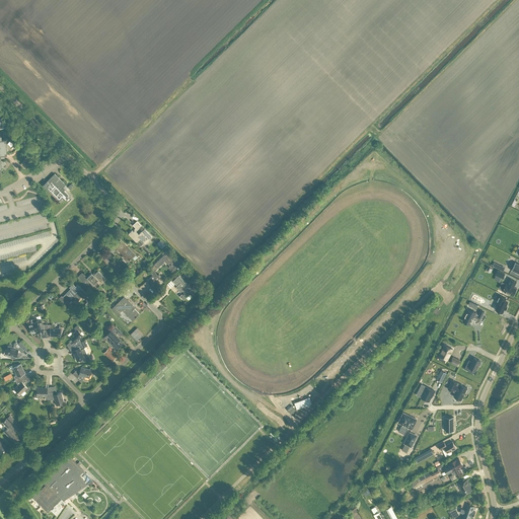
[(0,175),(0,170),(1,170),(1,167),(2,167),(5,163),(2,160),(1,160),(1,158),(2,158),(2,155),(7,154),(6,150),(7,150),(10,147),(7,143),(6,144),(6,139),(1,139),(1,135),(0,135),(0,175)]
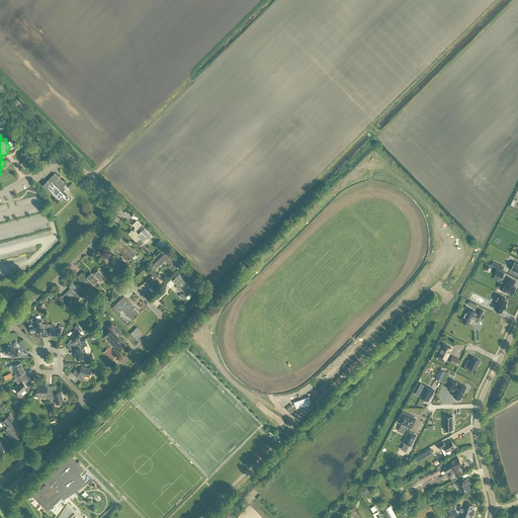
[(42,184),(59,200),(62,197),(65,199),(69,195),(64,189),(65,188),(63,186),(66,184),(55,173),(53,174),(53,175),(42,184)]
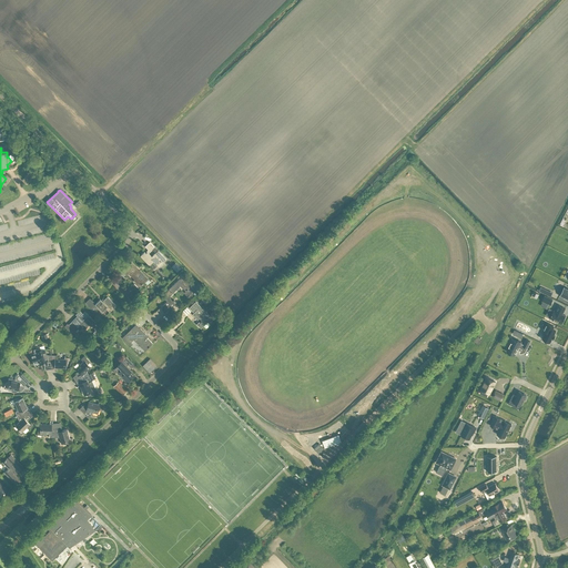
[(168,259),(159,250),(155,246),(150,241),(145,245),(149,250),(150,251),(152,249),(155,252),(152,256),(148,252),(145,253),(145,252),(144,251),(140,255),(150,265),(153,270),(158,265),(159,264),(162,261),(163,263),(168,259)]
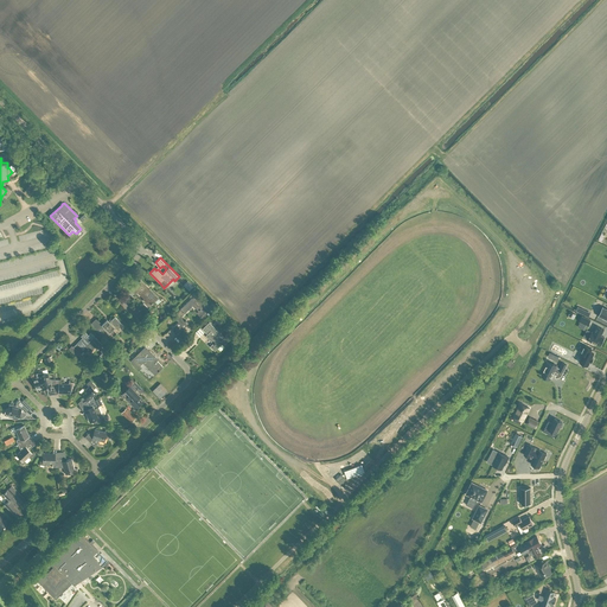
[(148,307),(159,298),(141,280),(131,289),(135,294),(138,292),(146,300),(144,302),(148,307)]
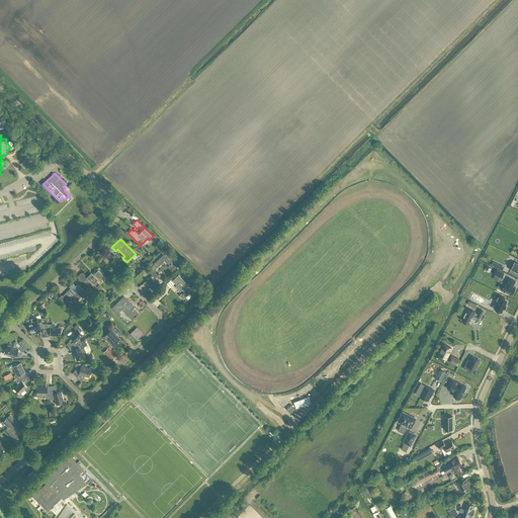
[(161,248),(165,244),(160,239),(157,243),(161,248)]
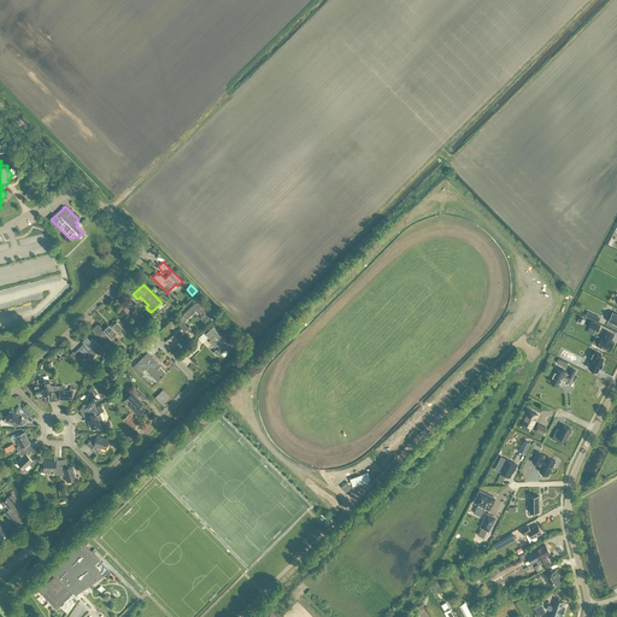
[(211,315),(207,311),(209,310),(198,299),(181,315),(182,316),(177,321),(181,324),(183,322),(195,310),(201,316),(199,317),(204,322),(211,315)]
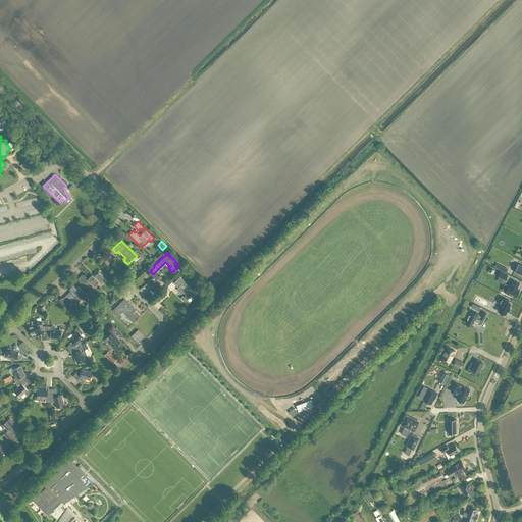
[(189,278),(193,275),(188,269),(184,273),(189,278)]
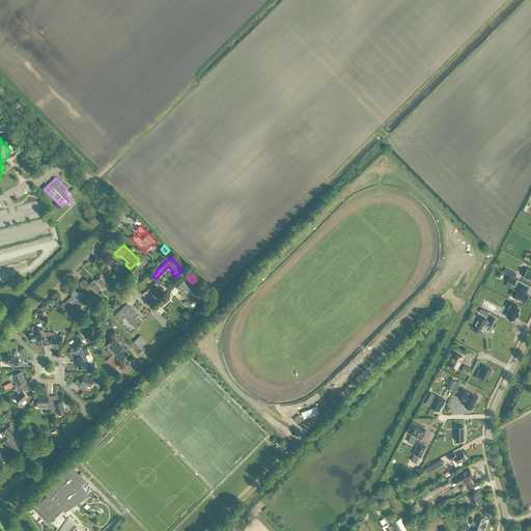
[(516,280),(509,276),(506,281),(514,285),(516,280)]
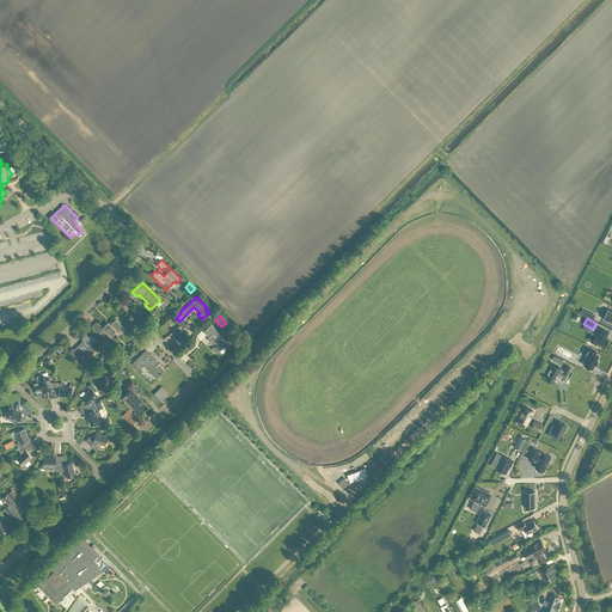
[(126,329),(116,319),(110,324),(108,322),(103,326),(102,328),(110,336),(114,332),(118,336),(126,329)]
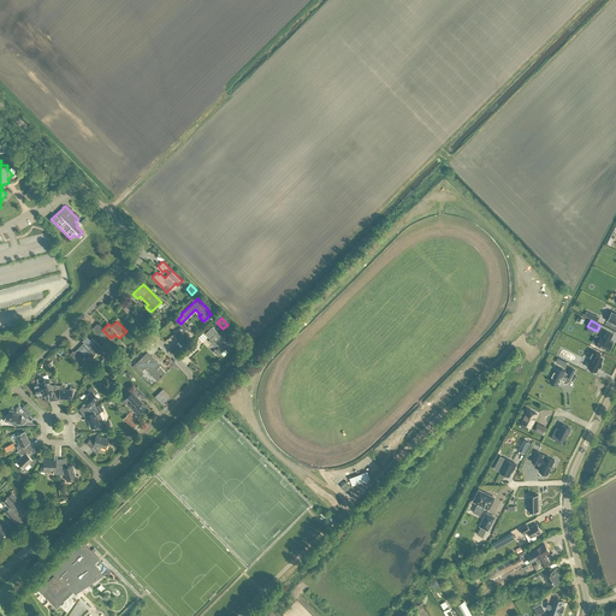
[(179,339),(191,327),(189,325),(188,326),(184,323),(181,326),(176,331),(179,335),(176,337),(179,339)]
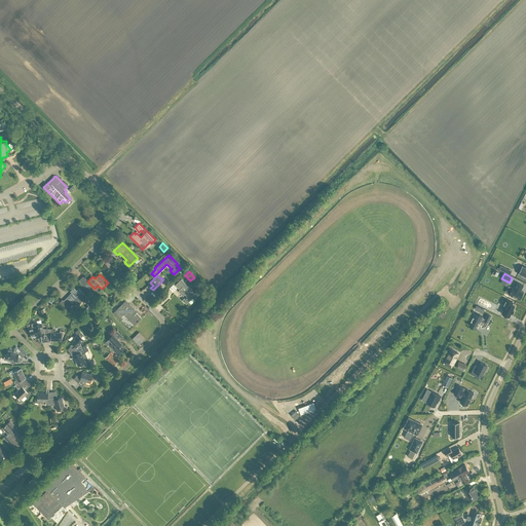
[(198,294),(195,291),(194,292),(181,278),(175,285),(178,287),(180,289),(178,291),(184,297),(182,299),(186,303),(188,301),(191,304),(194,301),(192,298),(193,298),(194,297),(195,298),(198,294)]
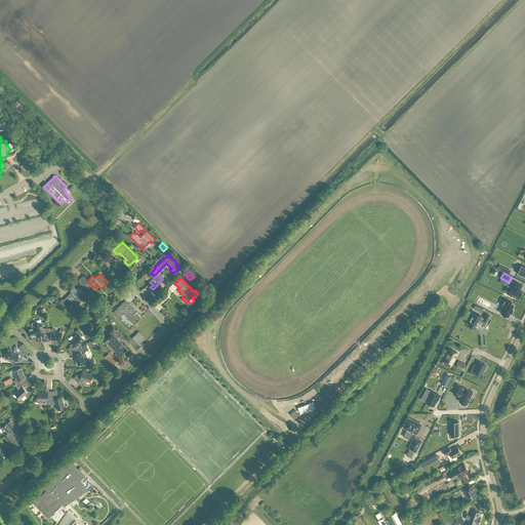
[(514,296),(519,299),(523,291),(520,290),(522,285),(516,282),(513,287),(512,286),(509,293),(510,294),(510,295),(514,297),(514,296)]
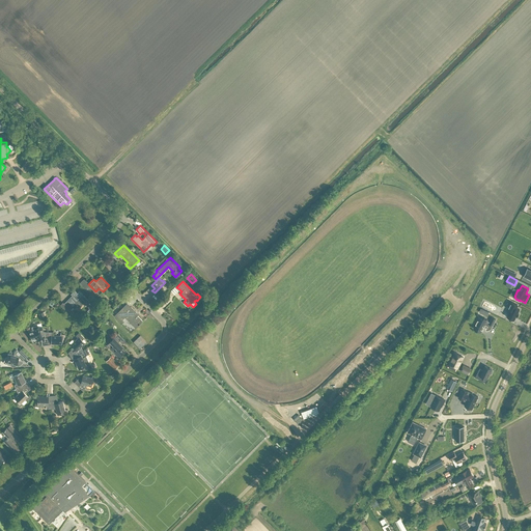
[(90,301),(84,295),(83,296),(82,295),(83,294),(79,290),(77,292),(75,289),(71,294),(73,296),(68,301),(72,304),(71,305),(75,308),(78,305),(79,307),(84,302),(86,304),(87,303),(88,304),(89,303),(90,301)]
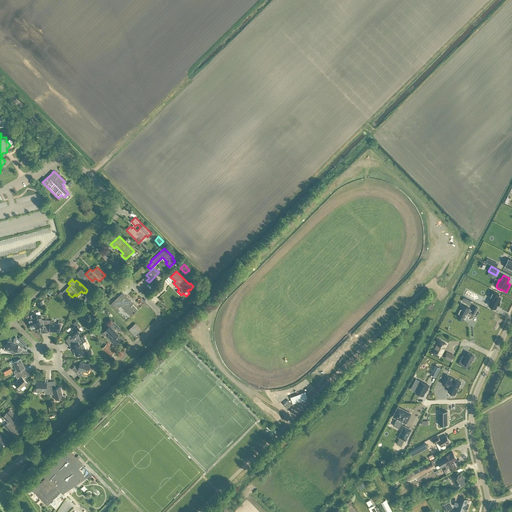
[(489,305),(496,309),(498,305),(499,306),(500,302),(499,302),(501,298),(498,297),(500,294),(493,291),(489,297),(492,299),(489,305)]
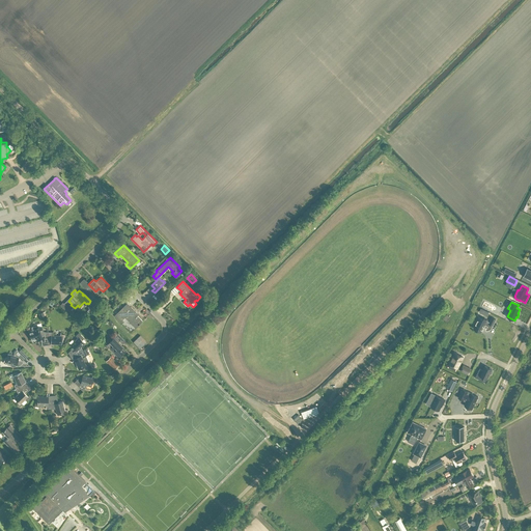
[(140,324),(142,320),(137,315),(138,314),(127,303),(114,315),(120,322),(124,316),(136,328),(139,325),(140,324)]
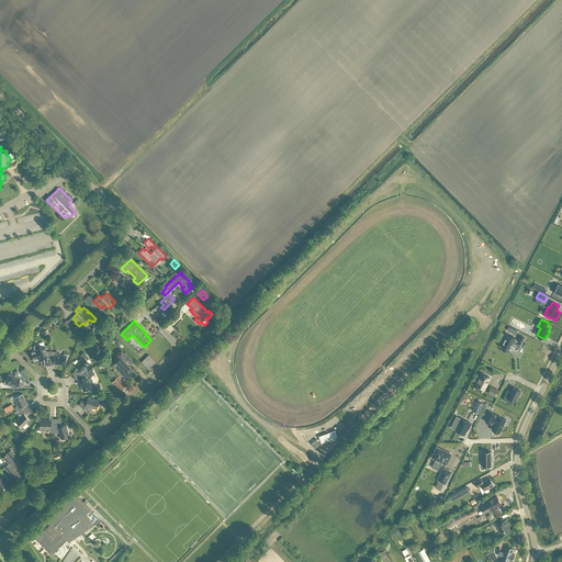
[(507,349),(510,351),(515,344),(517,346),(518,343),(521,344),(525,337),(521,336),(518,341),(515,339),(516,338),(512,336),(512,337),(506,335),(503,341),(504,343),(502,348),(506,350),(507,349)]
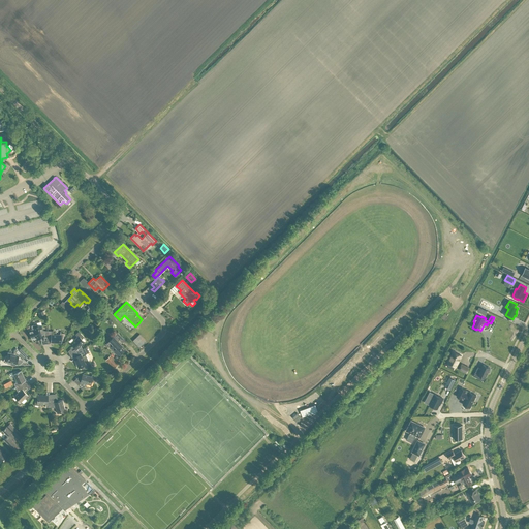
[(44,340),(48,340),(47,331),(43,331),(42,325),(37,327),(37,325),(32,325),(32,330),(29,331),(31,339),(31,338),(36,337),(36,338),(44,336),(44,340)]
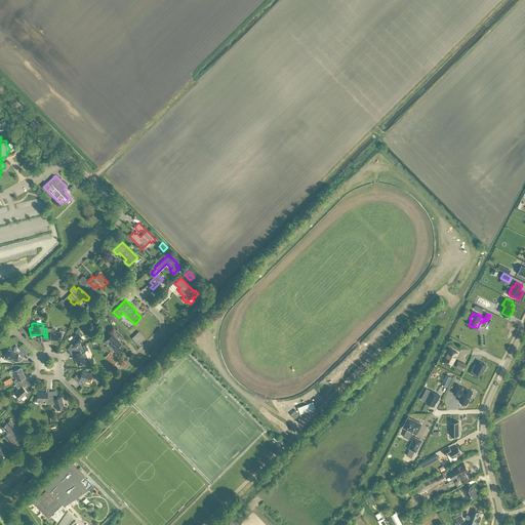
[(63,336),(64,331),(61,330),(61,332),(52,331),(52,328),(46,328),(47,337),(52,337),(52,340),(62,340),(62,336),(63,336)]
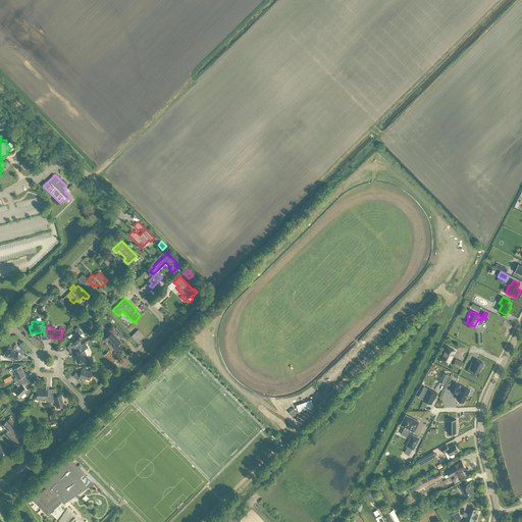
[(80,341),(84,337),(81,334),(83,332),(77,326),(74,329),(76,331),(70,338),(72,342),(73,342),(72,341),(73,341),(76,343),(75,344),(71,347),(73,350),(82,345),(82,344),(80,341)]
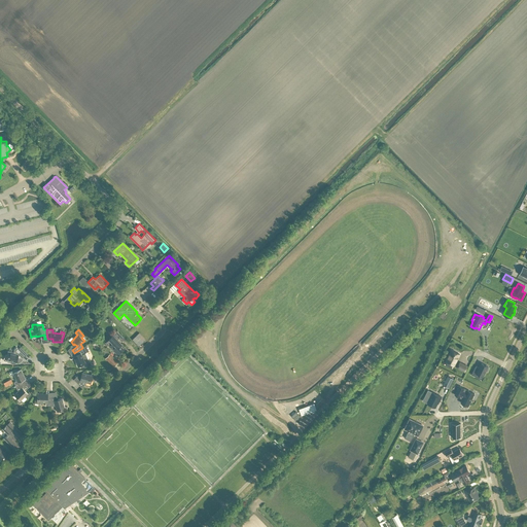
[(119,353),(125,347),(120,342),(125,338),(116,330),(105,342),(112,350),(114,348),(119,353)]
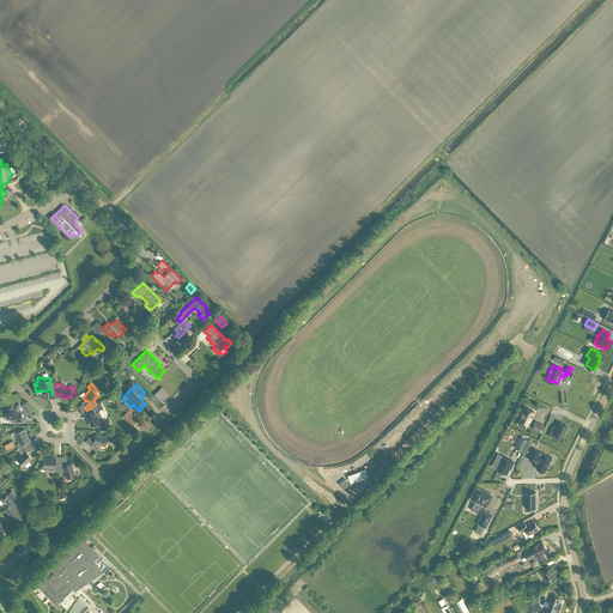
[(96,404),(96,405),(86,411),(89,414),(86,417),(90,426),(95,424),(96,425),(105,423),(104,418),(103,418),(99,411),(98,411),(97,408),(103,405),(101,401),(96,404)]
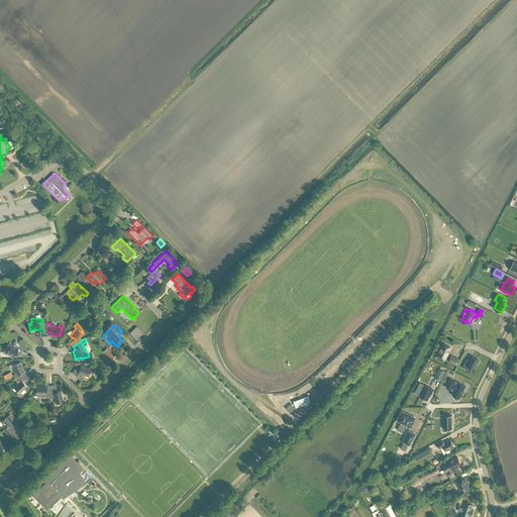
[(16,355),(18,347),(20,349),(22,346),(21,345),(24,343),(20,339),(18,342),(16,340),(14,342),(13,345),(8,344),(7,348),(6,348),(3,353),(7,354),(7,353),(16,355)]
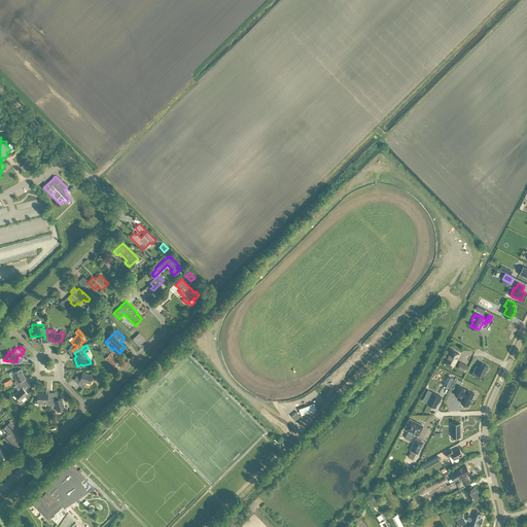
[(446,361),(454,365),(460,354),(452,350),(449,356),(448,355),(446,359),(447,359),(446,361)]
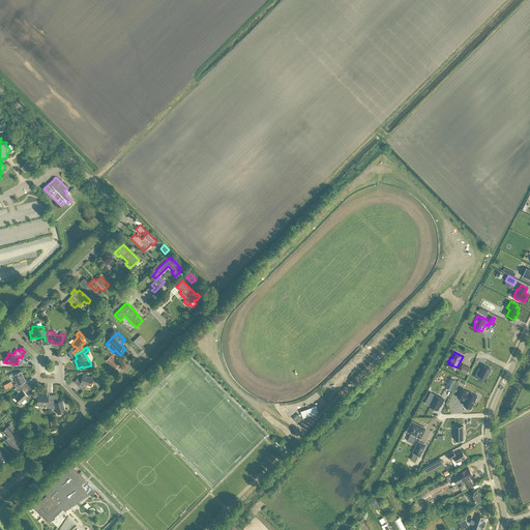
[(106,360),(114,369),(118,363),(111,356),(106,360)]
